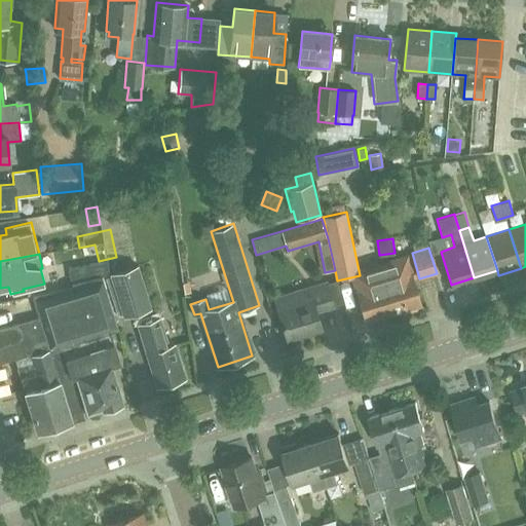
[(393,312),(420,304),(406,256),(378,264),(380,271),(381,270),(393,312)]
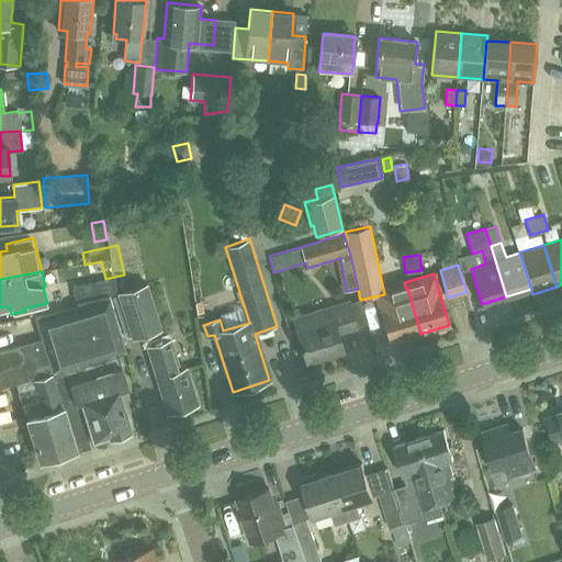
[(110,294),(117,293),(116,292),(117,292),(114,278),(72,287),(75,293),(76,303),(77,303),(78,304),(110,298),(110,294)]
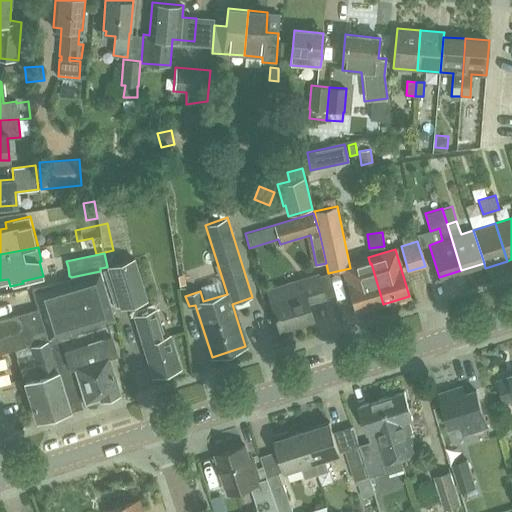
[(106,266),(107,267),(108,270),(119,305),(120,309),(148,300),(134,257),(107,266),(106,266)]
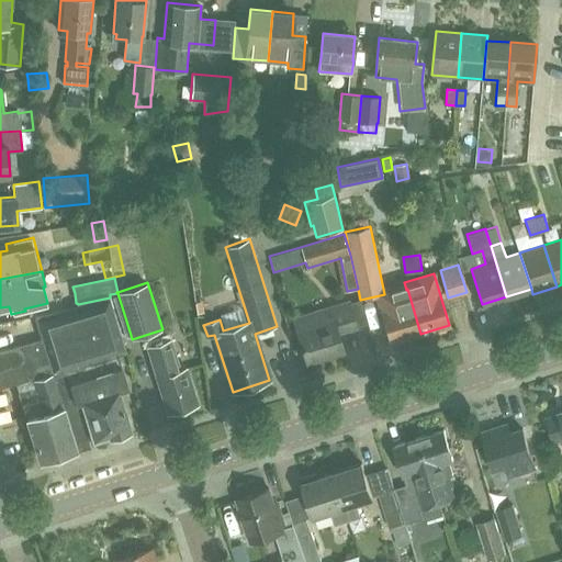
[(391,343),(420,334),(407,289),(406,290),(378,299),(391,343)]
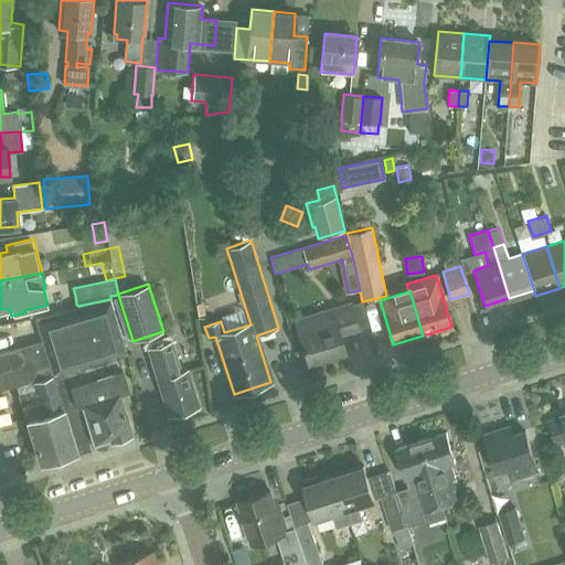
[(126,339),(131,337),(119,298),(114,299),(126,339)]
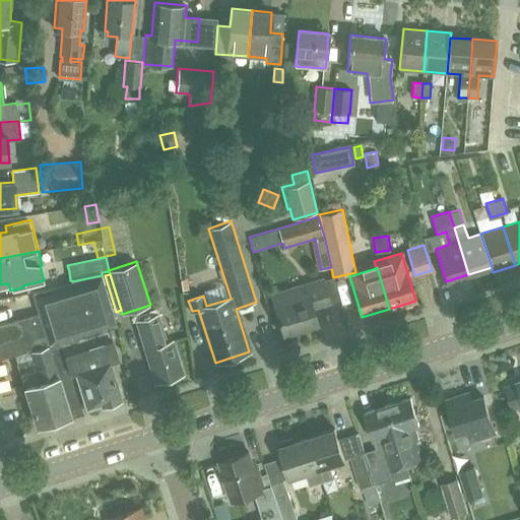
[(67,345),(88,410),(89,410),(88,408),(90,408),(105,404),(105,406),(120,402),(119,399),(123,397),(112,361),(119,359),(114,338),(113,338),(110,329),(117,327),(102,275),(72,281),(40,291),(46,311),(42,312),(52,343),(54,350),(57,348),(67,345)]
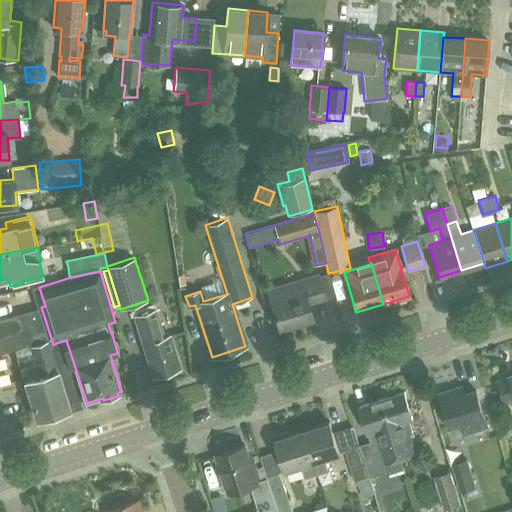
[(280,329),(313,319),(308,303),(324,298),(317,275),(268,290),(280,329)]
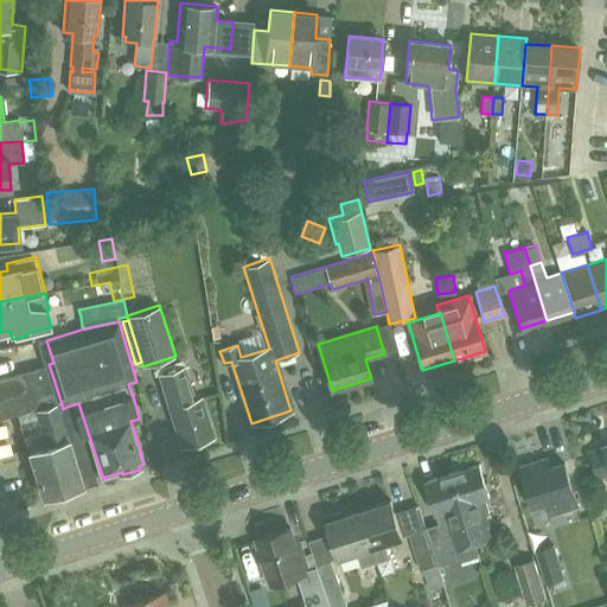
[(0,419),(17,414),(61,401),(49,364),(45,366),(0,378),(0,419)]
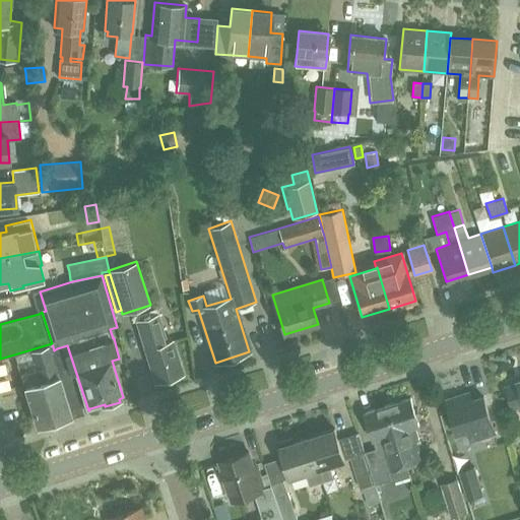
[(174,338),(168,340),(158,312),(135,320),(154,383),(185,374),(174,338)]
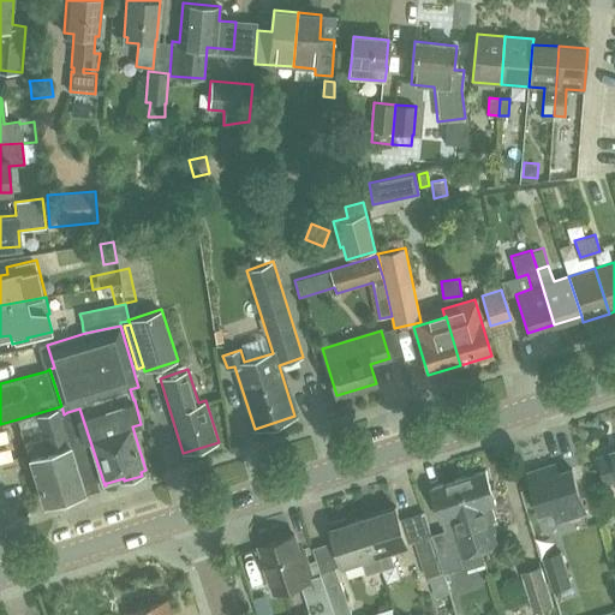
[(100,487),(105,485),(79,408),(67,412),(64,415),(61,406),(17,419),(43,503),(84,491),(85,494),(100,489),(100,487)]
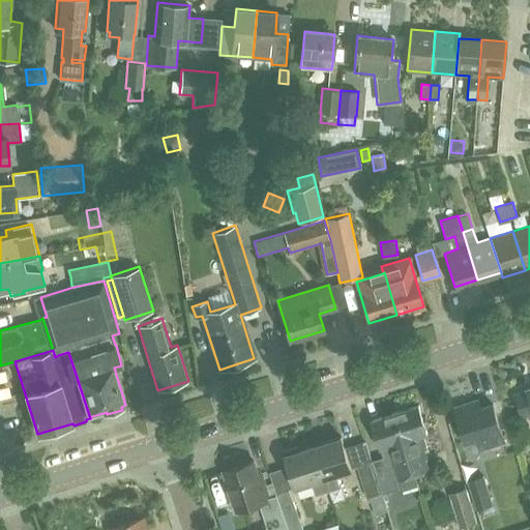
[(6,380),(0,381),(0,396),(10,394),(6,380)]
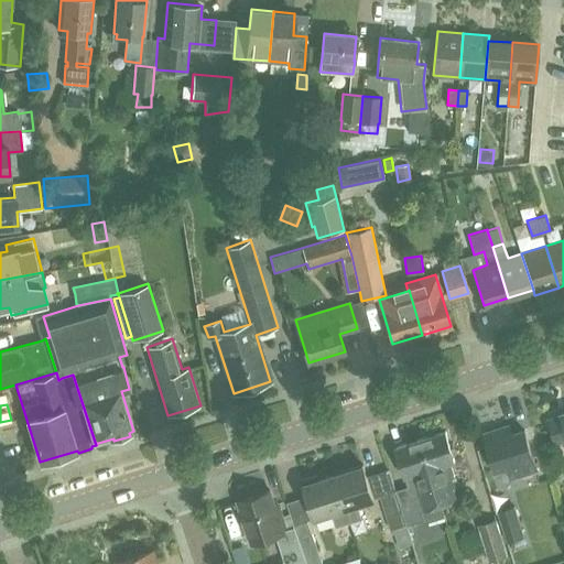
[(563,414),(550,420),(557,444),(563,441),(563,414)]
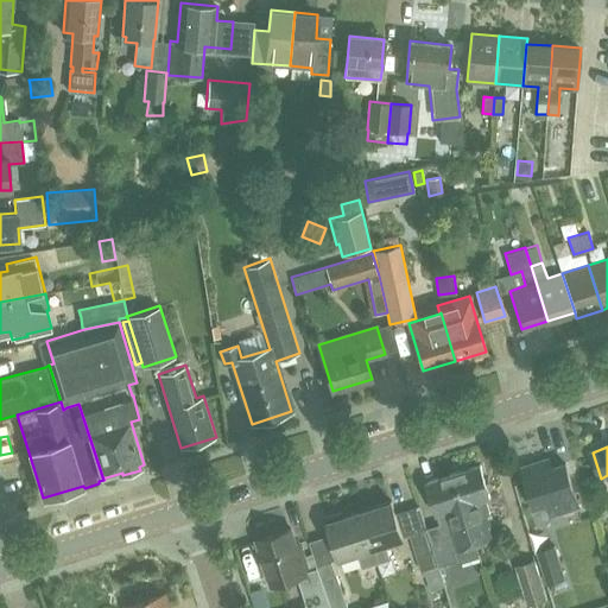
[(543,461),(523,467),(536,510),(548,505),(551,518),(581,508),(567,463),(546,469),(543,461)]
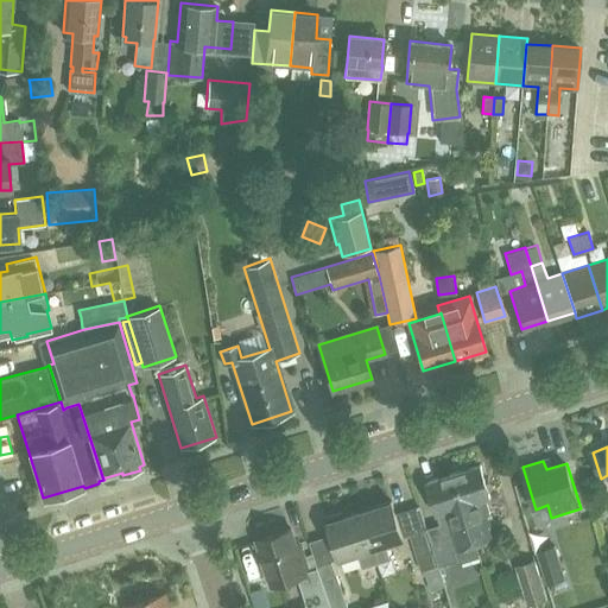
[(482,464),(455,474),(477,544),(499,537),(487,499),(493,496),(482,464)]
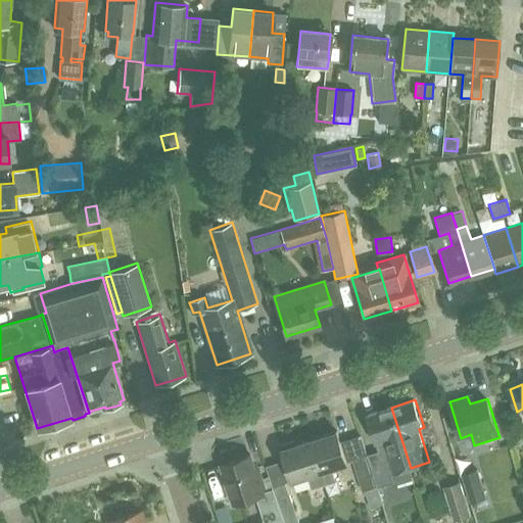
[(379,450),(368,454),(378,487),(394,482),(394,485),(414,479),(411,468),(391,408),(369,415),(378,442),(377,442),(379,450)]
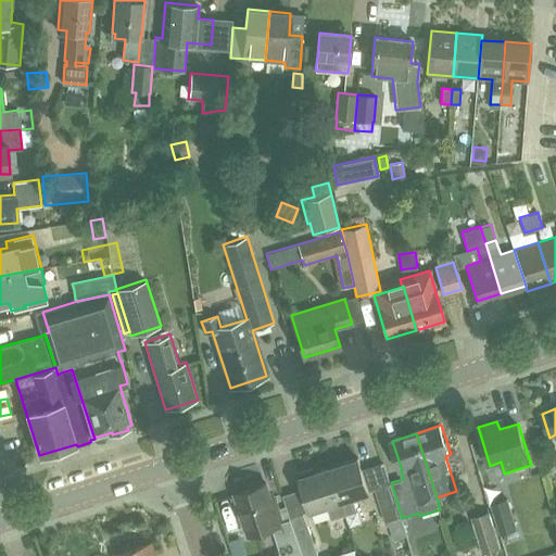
[(359,458),(331,467),(348,514),(358,510),(354,497),(369,493),(359,458)]
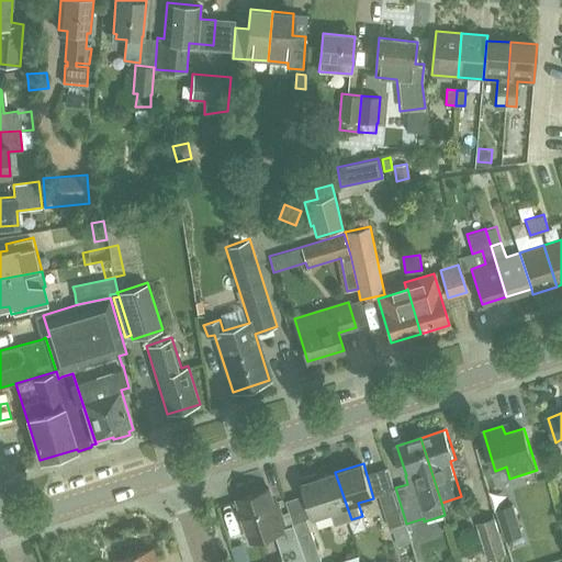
[(318,472),(302,476),(304,481),(314,516),(330,510),(335,525),(351,519),(335,472),(319,476),(318,472)]
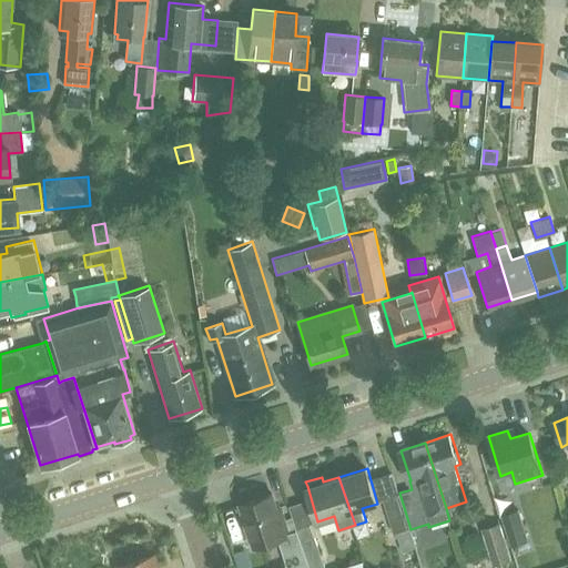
[(273,494),(241,504),(255,546),(279,538),(287,565),(279,567),(308,567),(297,530),(288,534),(284,519),(281,520),(273,494)]
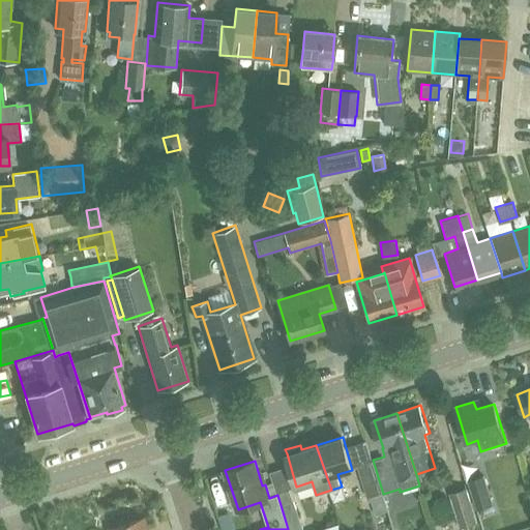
[(372,463),(358,467),(369,498),(371,497),(374,508),(386,504),(383,493),(381,493),(372,463)]
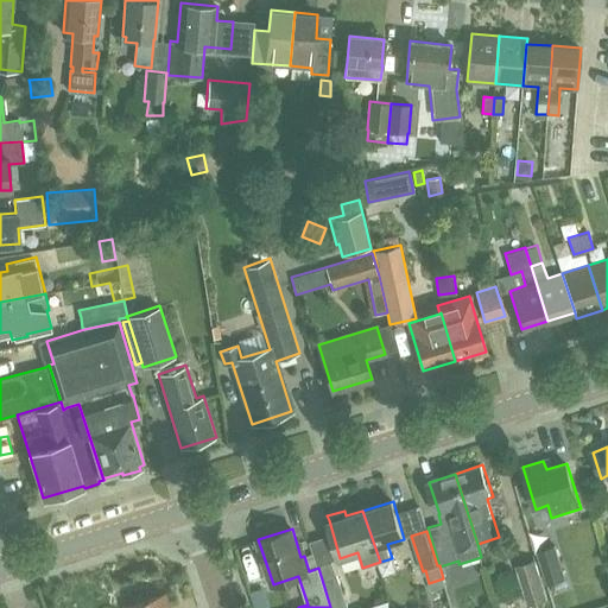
[(556,544),(537,550),(548,584),(567,578),(556,544)]
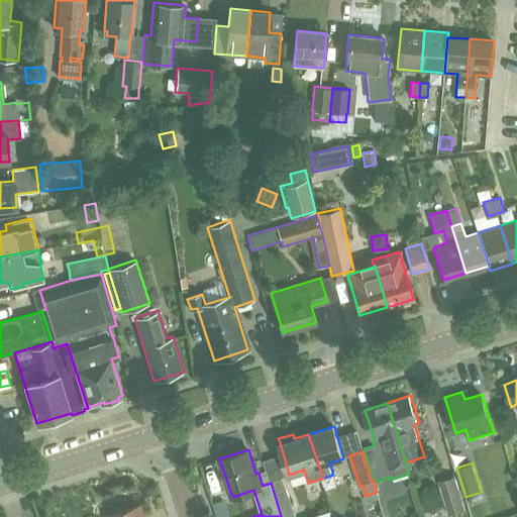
[(456,476),(438,481),(449,515),(467,509),(456,476)]
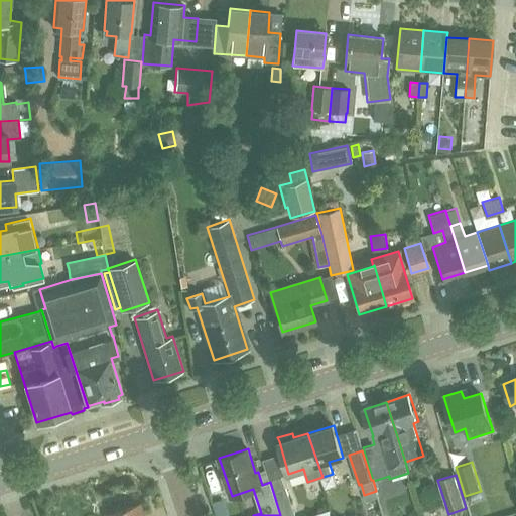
[(282,476),(270,480),(282,515),(296,515),(296,514),(282,476)]
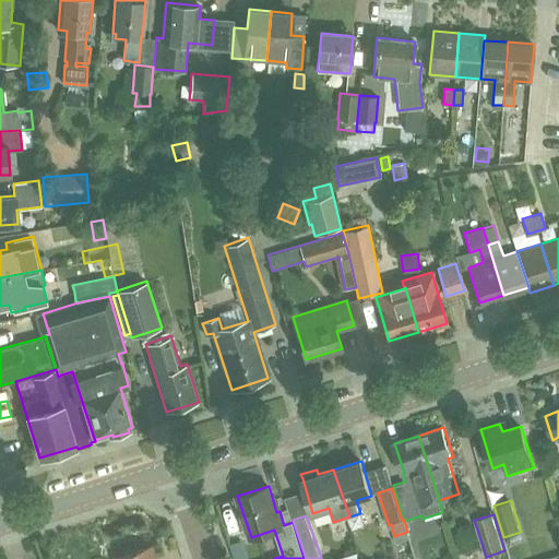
[(114,558),(155,558),(152,545),(114,558)]
